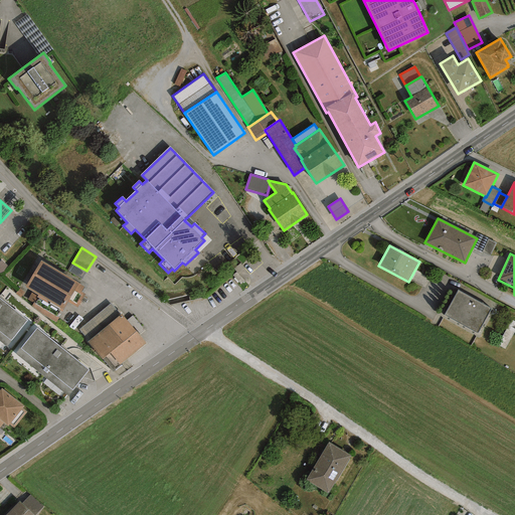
[(77,284),(41,261),(24,288),(61,311),(67,302),(76,308),(86,295),(80,292),(83,288),(77,284)]
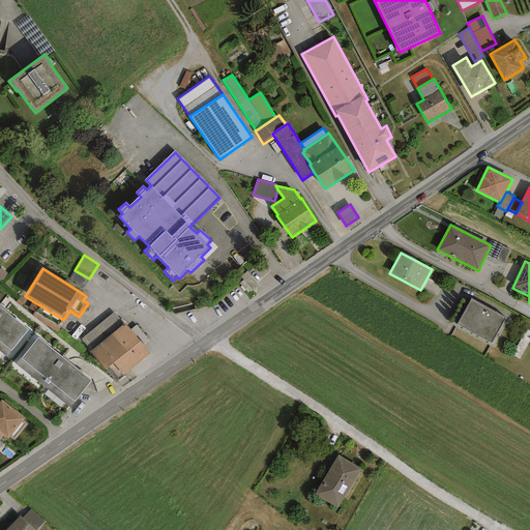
[(506,318),(471,298),(457,325),(492,345),(506,318)]
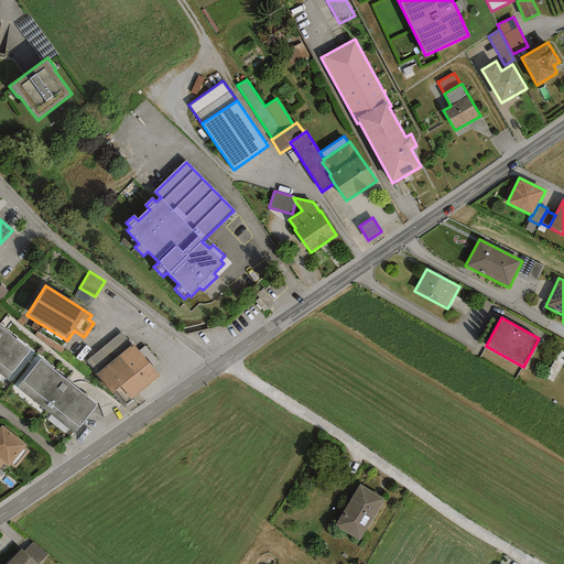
[(30,351),(0,326),(0,373),(7,380),(30,351)]
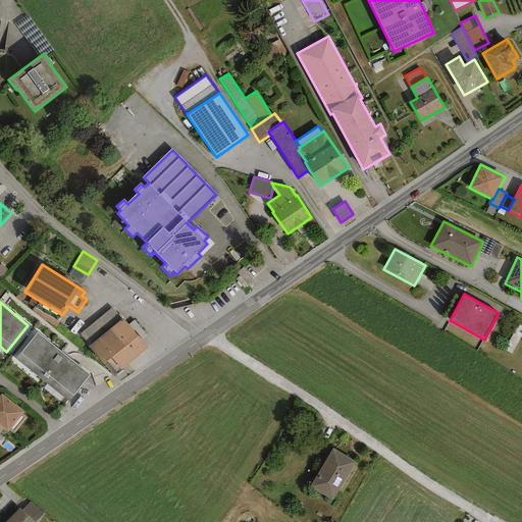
[(80,334),(89,346),(121,319),(112,308),(80,334)]
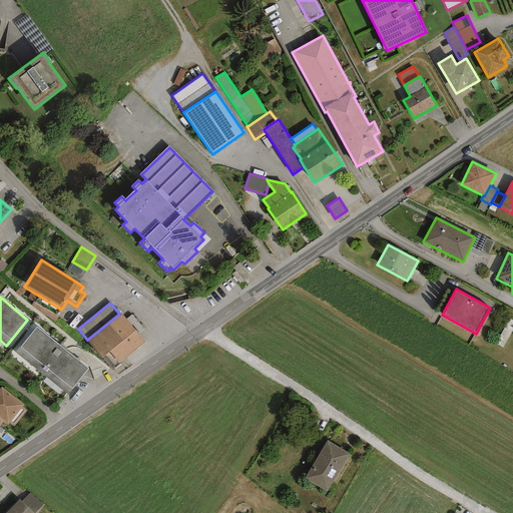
[(119,364),(145,342),(120,312),(119,314),(87,340),(86,341),(101,358),(109,351),(119,364)]
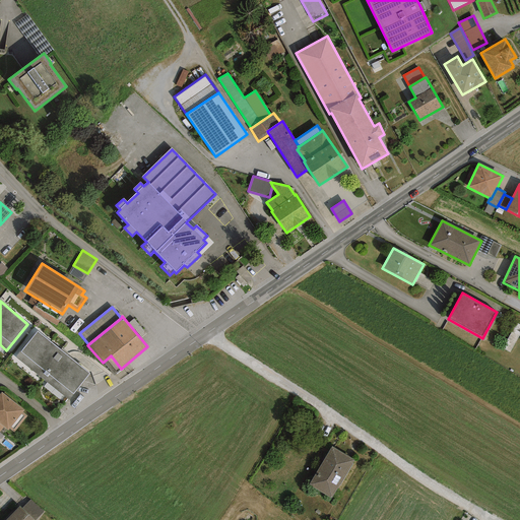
[(88,374),(38,331),(15,358),(68,400),(88,374)]
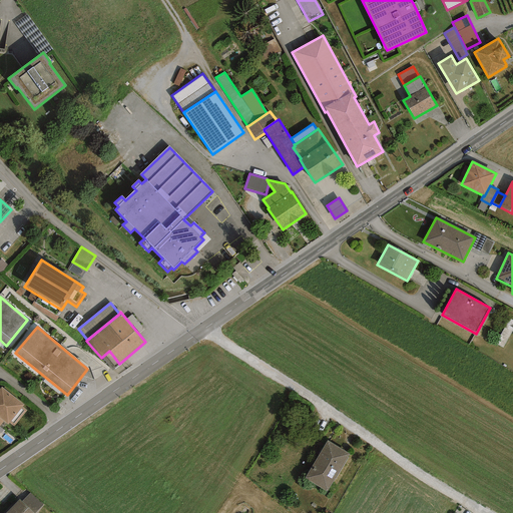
[(23,405),(1,387),(0,388),(0,418),(3,421),(8,425),(23,405)]
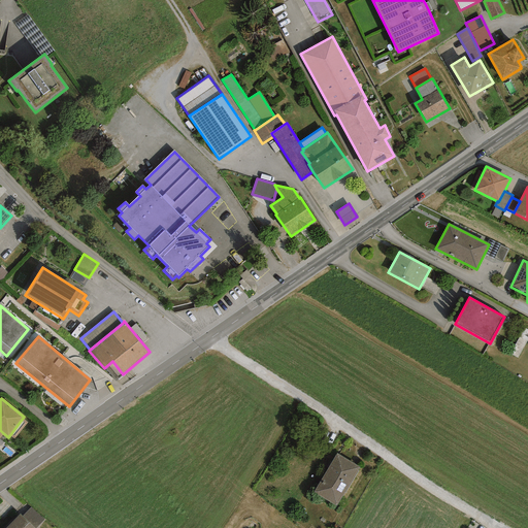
[(360,467),(337,454),(314,492),(336,505),(360,467)]
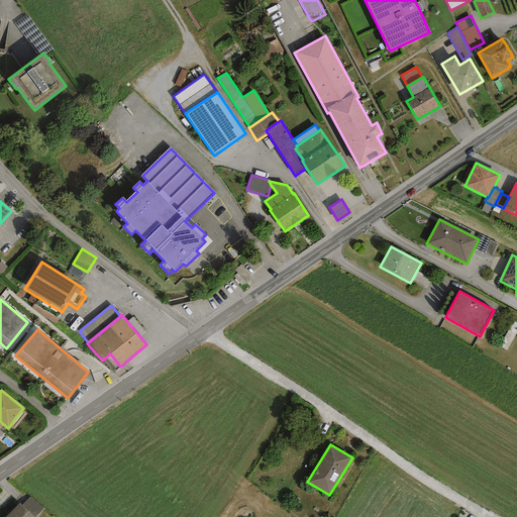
[(34,516),(42,509),(30,497),(21,505),(33,516),(34,516)]
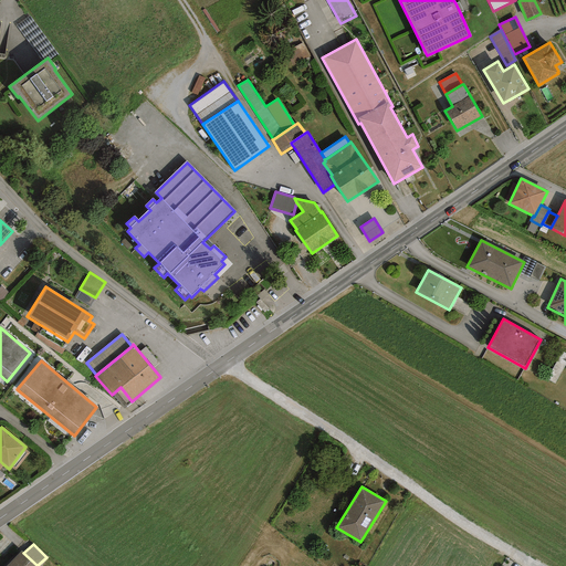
[(21,552),(6,565),(37,565),(23,553),(21,552)]
